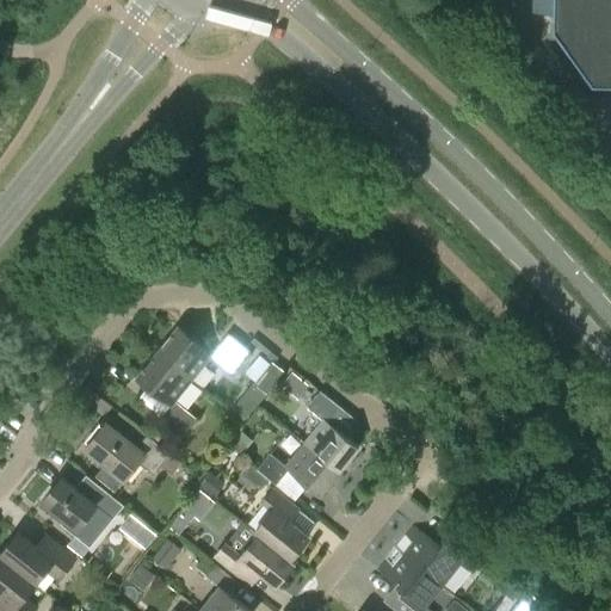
[(610,0),(554,0),(554,29),(593,84),(610,82),(610,0)]
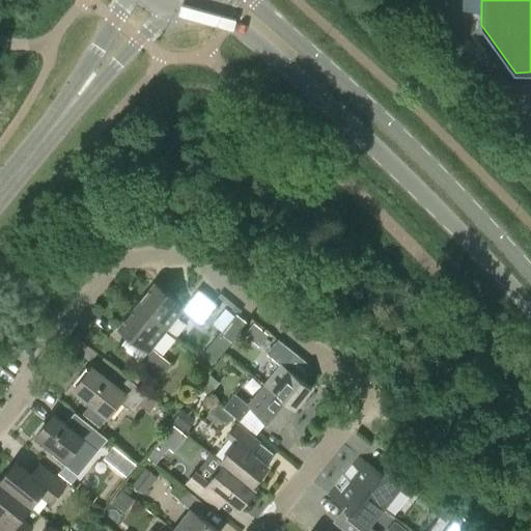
[(154,282),(137,305),(167,329),(182,312),(200,327),(212,313),(217,305),(197,289),(184,306),(154,282)]
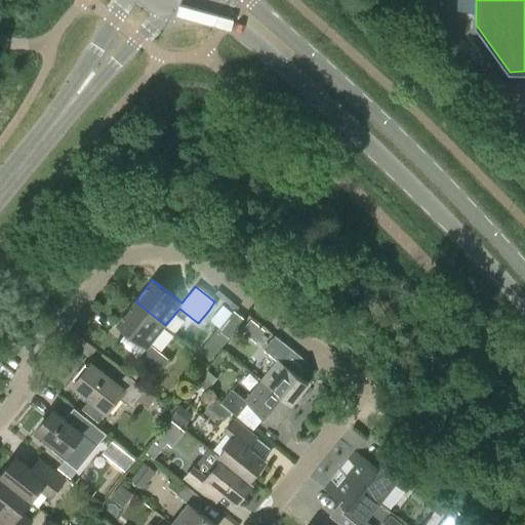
[(151,345),(165,325),(135,301),(117,324),(147,348),(138,358),(159,373),(169,359),(151,345)]
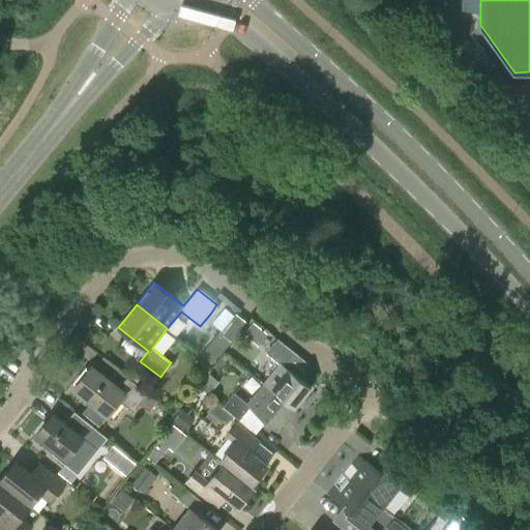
[(214,363),(246,322),(237,314),(240,310),(235,304),(231,310),(235,314),(203,354),(214,363)]
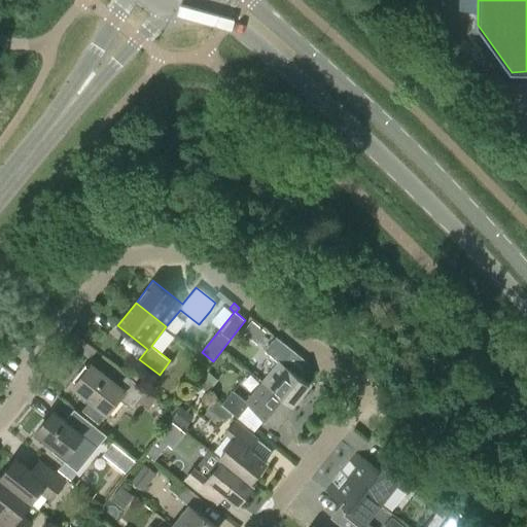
[(251,321),(242,331),(256,344),(266,332),(251,321)]
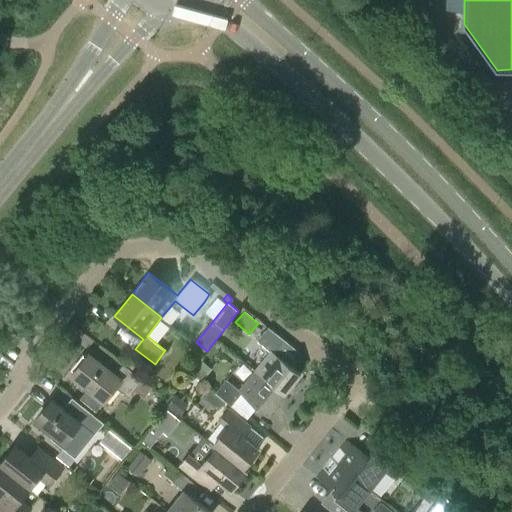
[(257,341),(270,352),(255,371),(284,395),(301,374),(291,366),(301,353),(269,328),(257,341)]
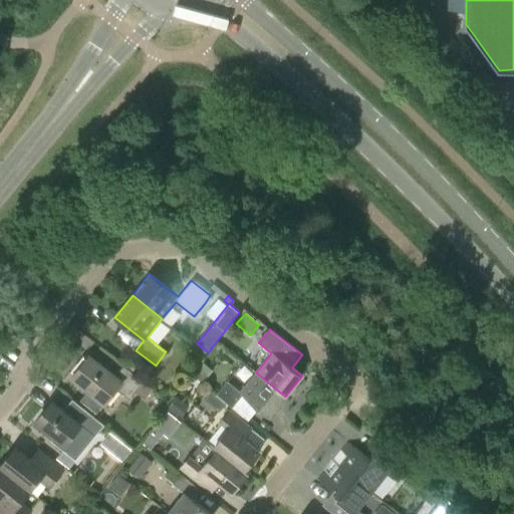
[(144,398),(152,389),(122,365),(113,376),(87,355),(71,376),(104,403),(115,389),(129,400),(135,392),(144,398)]
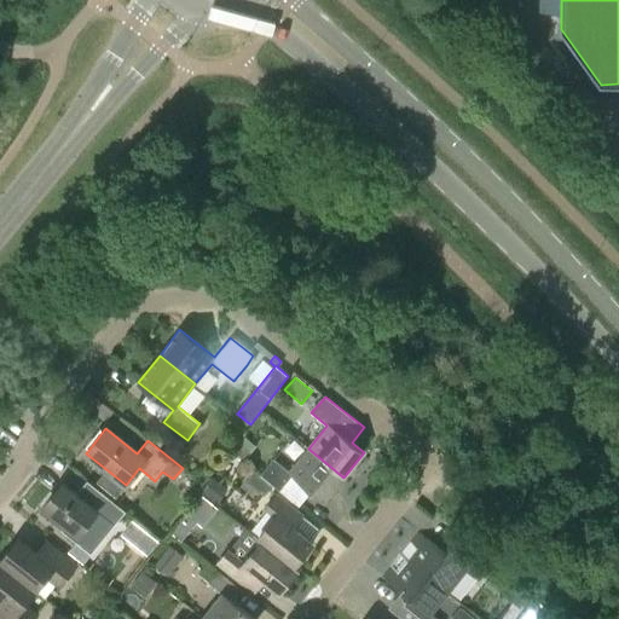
[(262,472),(260,475),(271,485),(299,507),(311,491),(324,502),(343,478),(308,449),(288,473),(273,460),(262,472)]
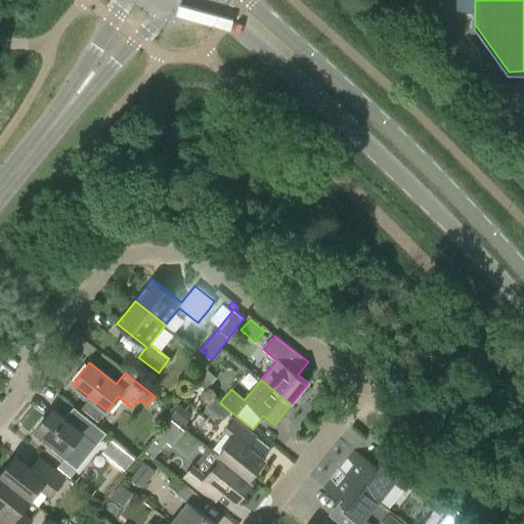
[(222,421),(229,410),(220,402),(214,397),(206,406),(222,421)]
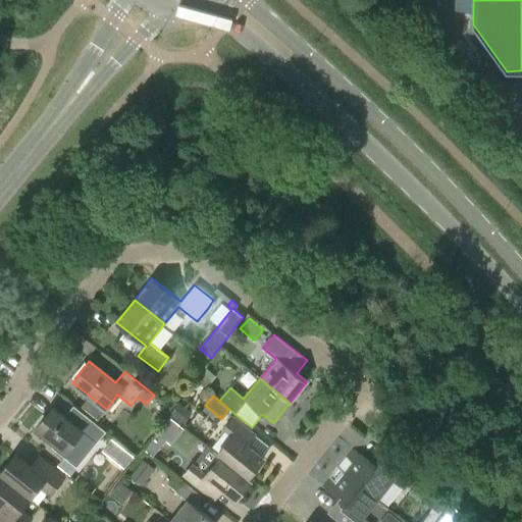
[(179,404),(171,415),(183,424),(192,414),(179,404)]
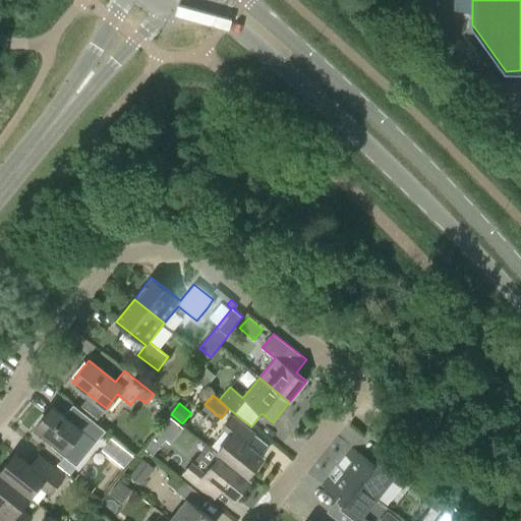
[(51,447),(75,466),(105,429),(83,413),(78,420),(67,411),(64,416),(52,407),(35,427),(54,443),(51,447)]
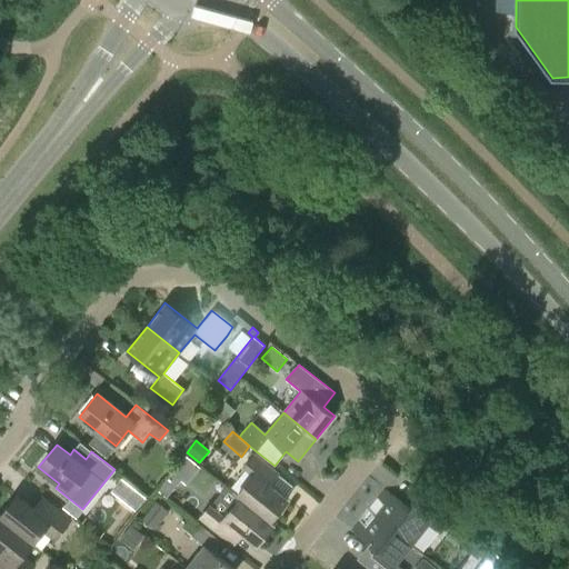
[(170,499),(196,461),(182,451),(179,462),(177,466),(160,491),(170,499)]
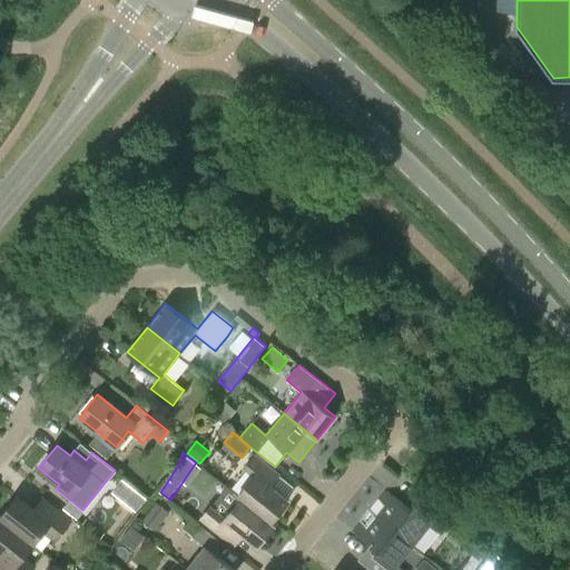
[(254,475),(237,497),(241,499),(271,522),(272,521),(287,501),(269,485),(278,475),(254,455),(245,468),(254,475)]
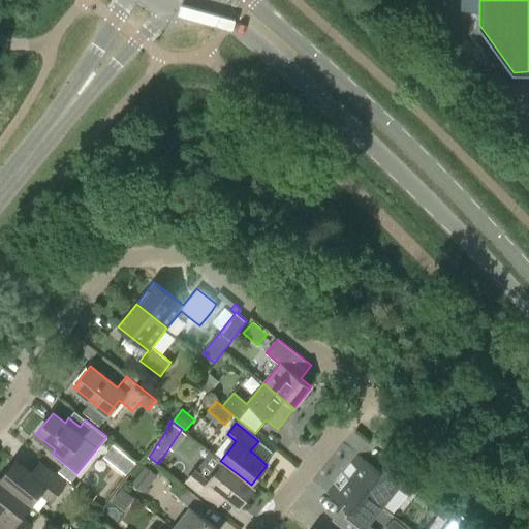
[(251,485),(223,463),(220,461),(210,453),(186,481),(209,500),(217,490),(238,507),(255,486),(252,484),(251,485)]
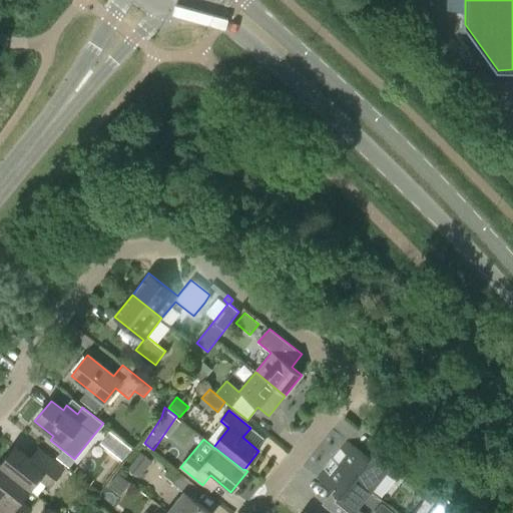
[(121,460),(130,449),(121,441),(112,452),(121,460)]
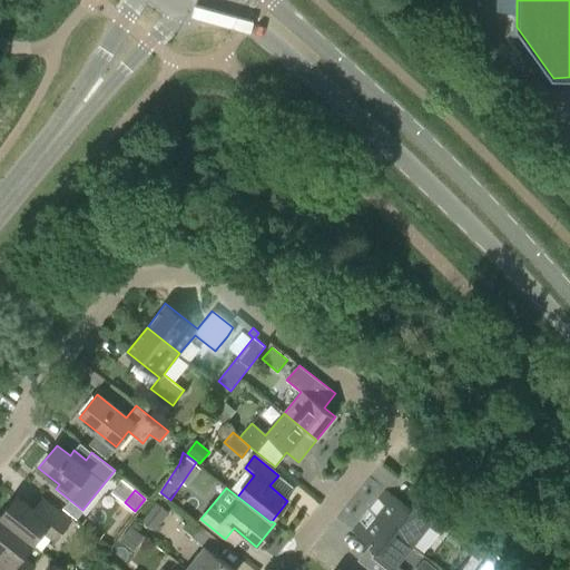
[(367,511),(411,546),(428,524),(439,533),(450,519),(429,502),(422,511),(412,504),(409,509),(384,490),(367,511)]
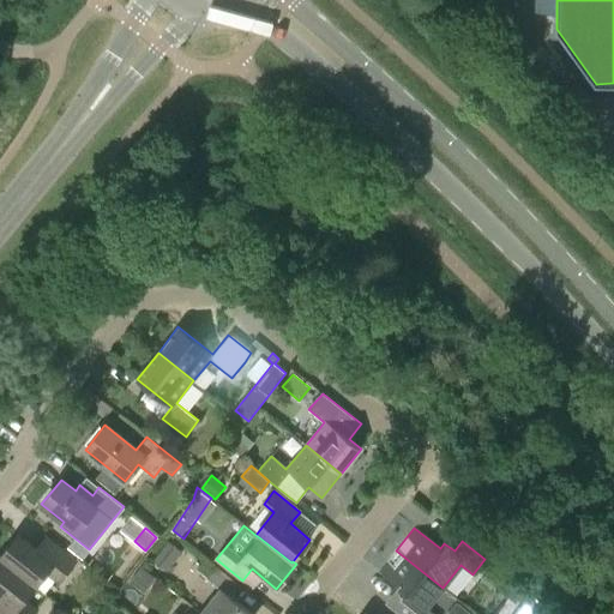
[(17,535),(0,555),(0,559),(35,587),(46,572),(58,583),(76,561),(50,541),(41,554),(17,535)]
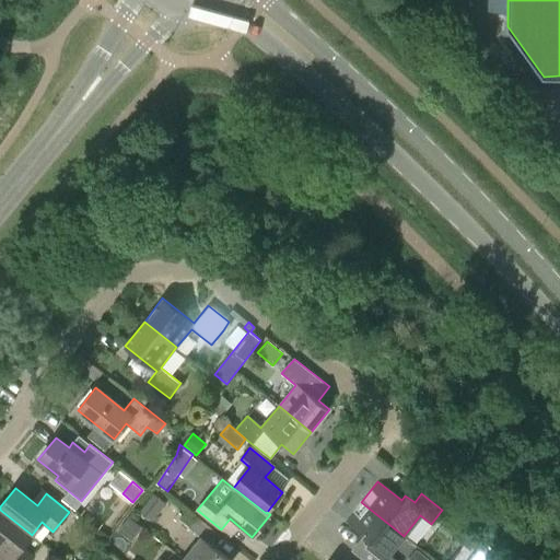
[(152,493),(138,511),(150,521),(164,503),(152,493)]
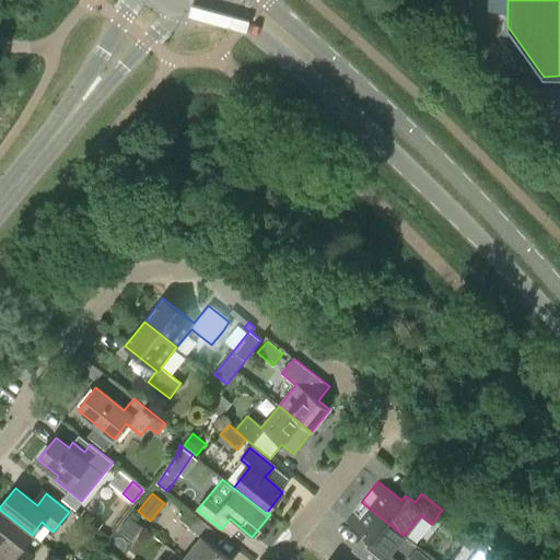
[(393,559),(387,556),(404,536),(361,502),(346,521),(369,540),(364,545),(383,559),(393,559)]
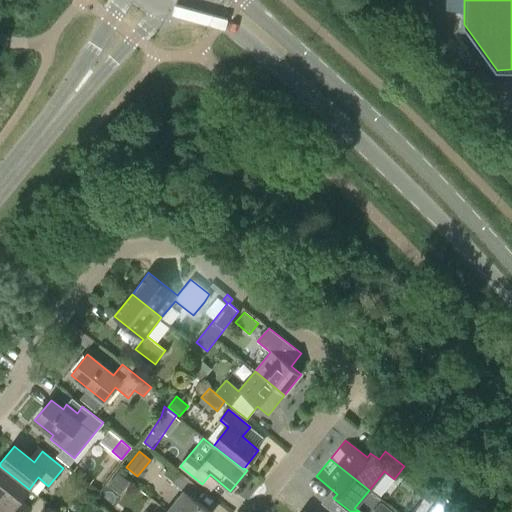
[(19,500),(29,489),(0,466),(0,498),(3,500),(0,503),(0,511),(27,511),(30,509),(19,500)]
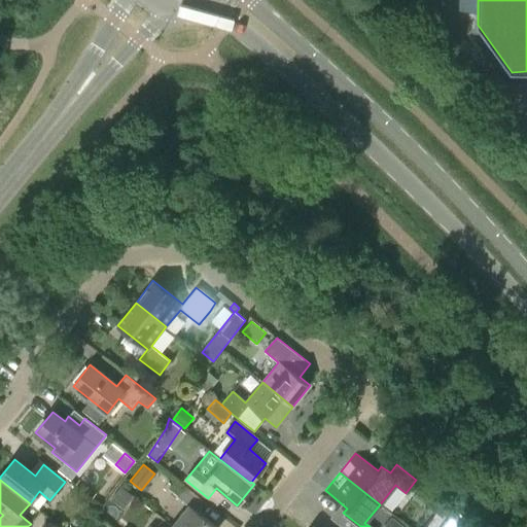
[(189,505),(172,526),(173,526),(215,526),(198,513),(206,502),(185,487),(178,496),(189,505)]
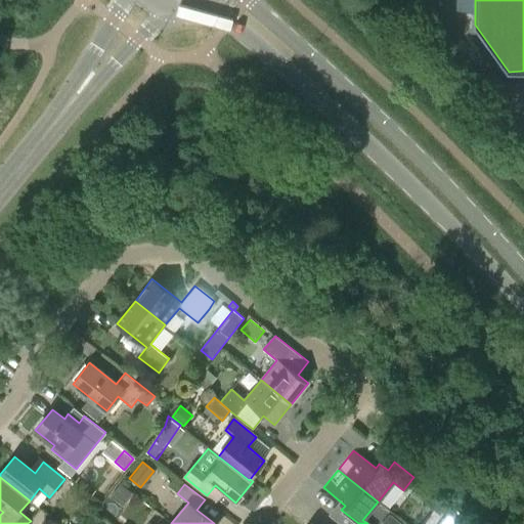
[(451,523),(457,517),(447,509),(439,520),(445,523),(451,523)]
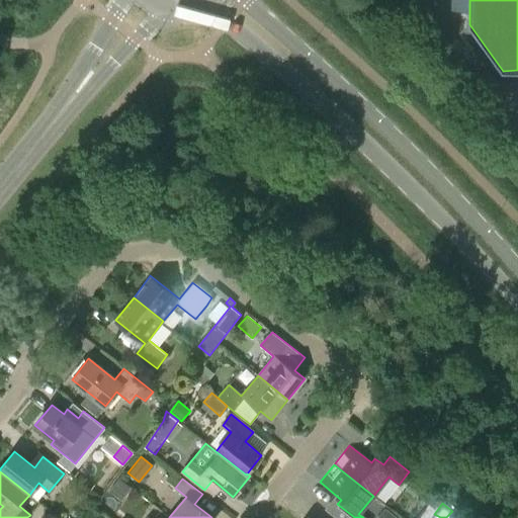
[(330,517),(318,508),(309,517),(330,517)]
